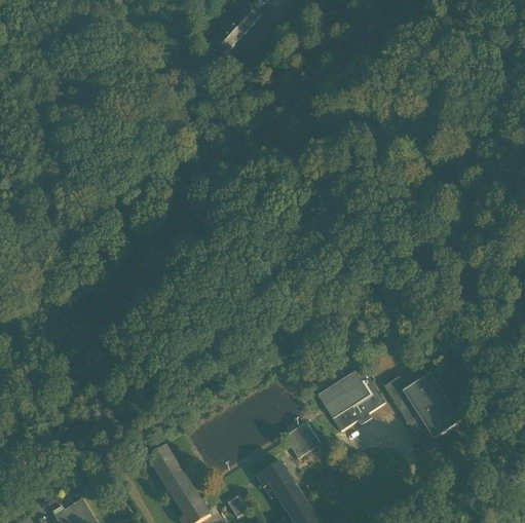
[(212,46),(224,57),(261,15),(249,5),(239,15),(236,13),(219,32),(222,35),(212,46)]
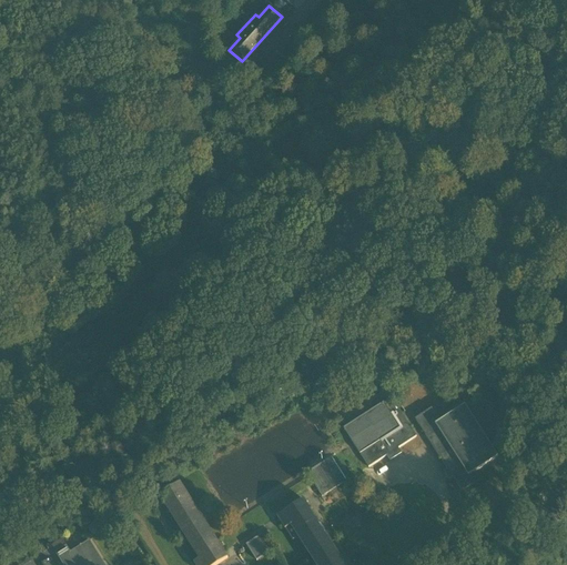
[(391,395),(388,397),(386,394),(382,397),(384,401),(383,401),(383,400),(343,425),(367,465),(386,453),(387,456),(400,449),(397,445),(416,434),(391,395)]
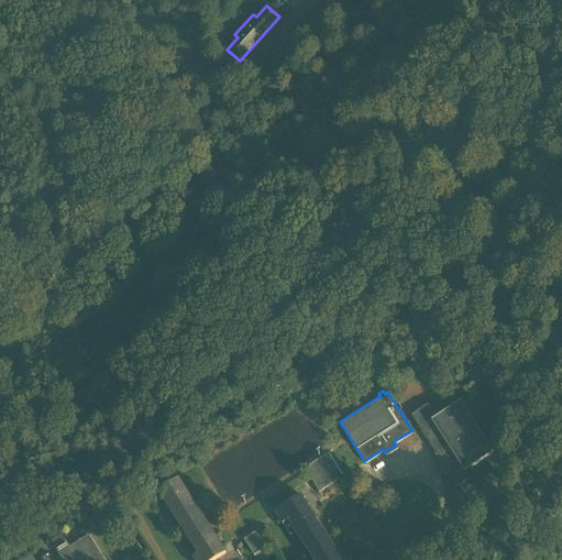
[(448,471),(456,485),(470,476),(464,469),(493,451),(460,399),(436,415),(427,402),(410,413),(442,462),(440,463),(445,472),(448,471)]
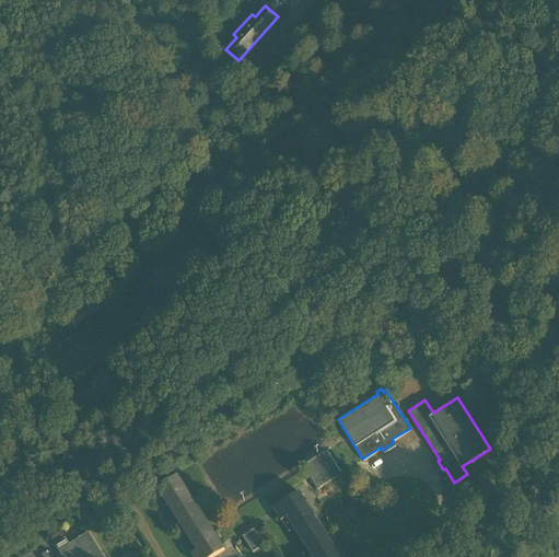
[(316,487),(316,488),(340,473),(340,472),(326,450),(326,449),(302,464),(302,465),(303,465),(314,483),(316,487)]
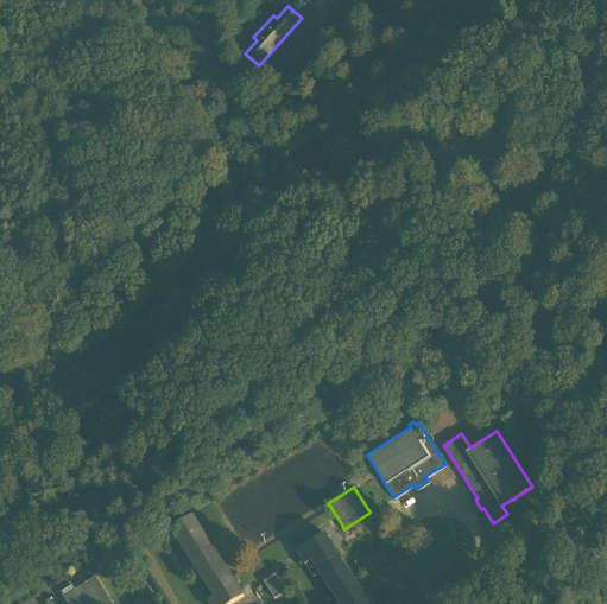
[(226,603),(242,593),(242,592),(241,593),(234,583),(235,582),(234,580),(234,582),(193,516),(193,515),(193,514),(170,528),(169,528),(170,529),(171,529),(213,595),(207,599),(207,601),(208,599),(212,603),(226,603)]
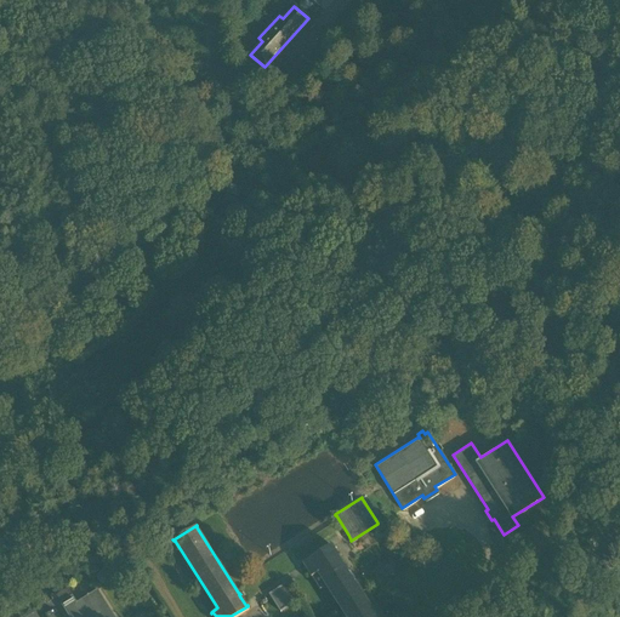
[(330,546),(334,550),(351,540),(348,535),(331,544),(333,544),(330,546)]
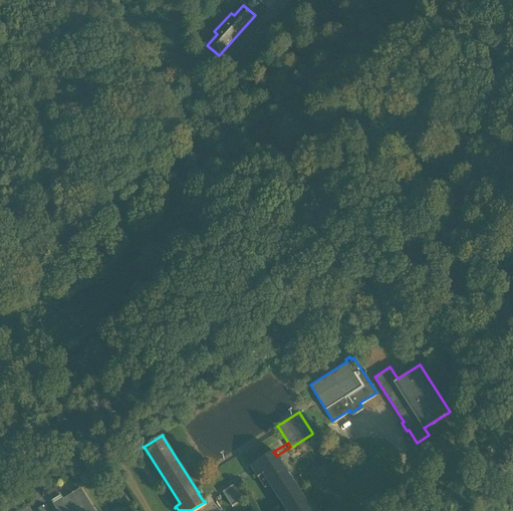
[(312,510),(310,506),(309,507),(280,461),(281,461),(280,460),(279,461),(276,456),(273,452),(275,451),(274,451),(274,450),(250,465),(251,466),(252,466),(258,475),(256,475),(257,476),(263,473),(287,510),(312,510)]
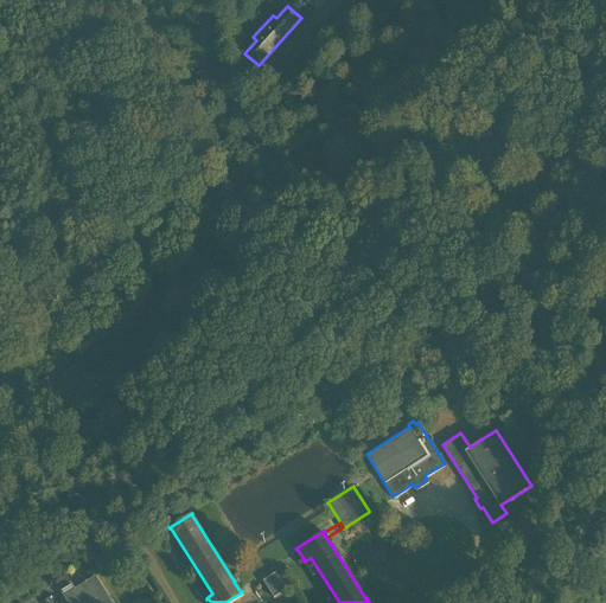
[(387,555),(378,540),(364,549),(372,562),(387,555)]
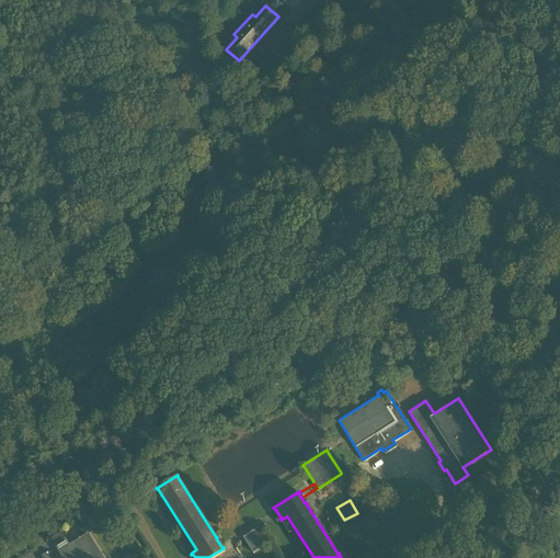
[(242,535),(252,551),(269,542),(258,525),(242,535)]
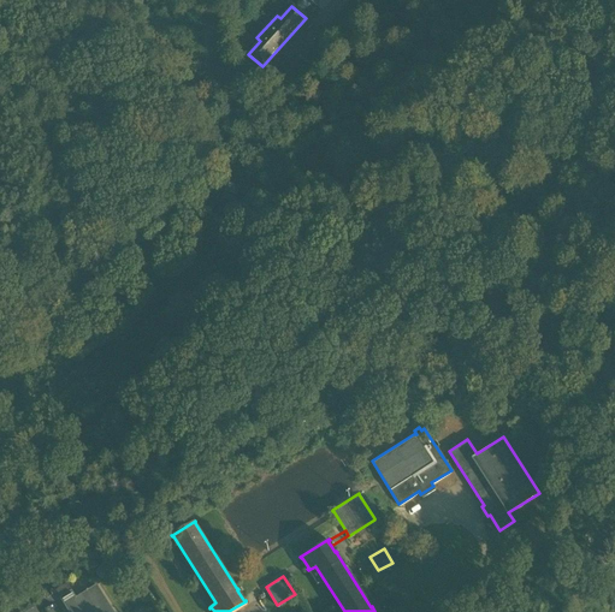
[(89,611),(94,610),(95,611),(114,611),(96,583),(76,596),(64,604),(69,611),(89,611)]
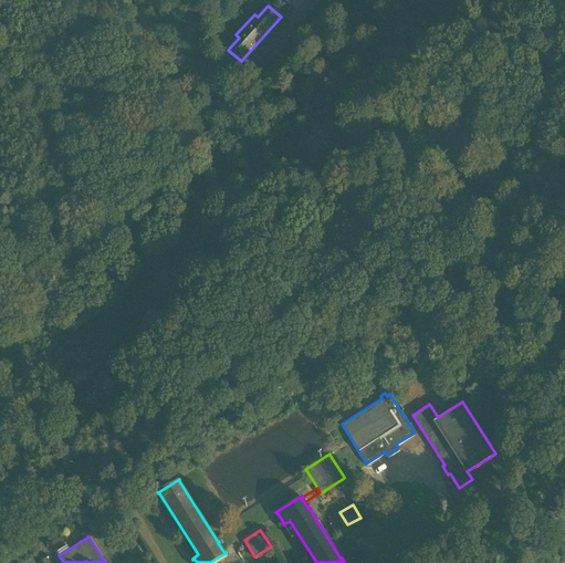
[(54,549),(59,555),(70,549),(65,542),(54,549)]
